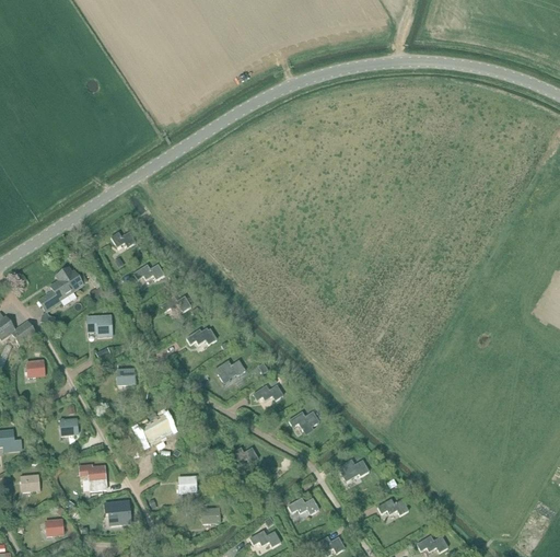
[(119,231),(111,236),(117,247),(125,243),(126,246),(136,241),(129,231),(121,235),(119,231)]
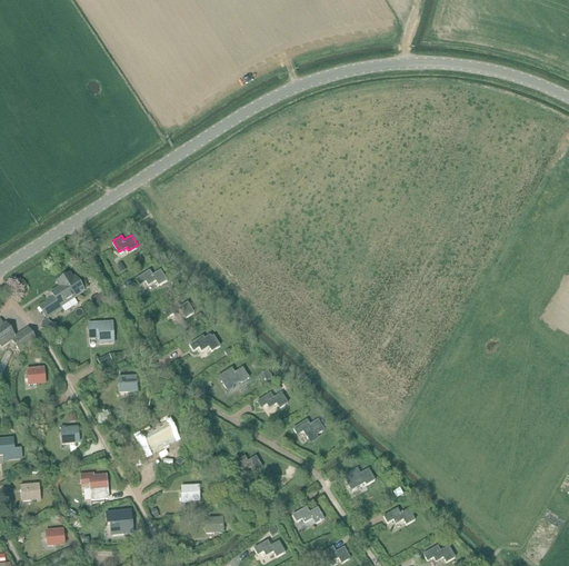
[(121,260),(116,264),(120,270),(126,267),(121,260)]
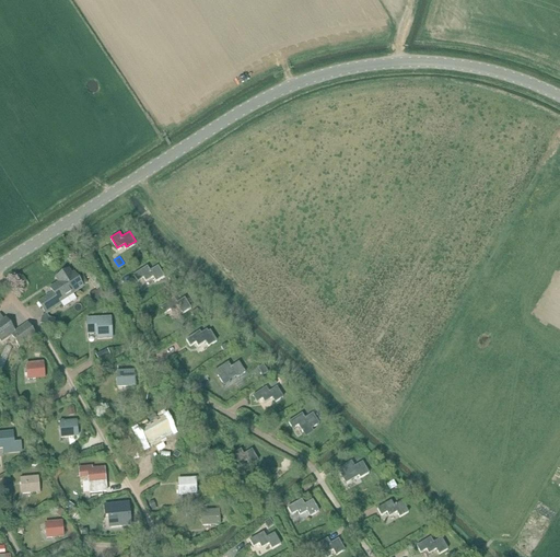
[(147,265),(135,273),(138,278),(143,275),(146,279),(153,275),(155,279),(164,275),(158,264),(150,269),(147,265)]
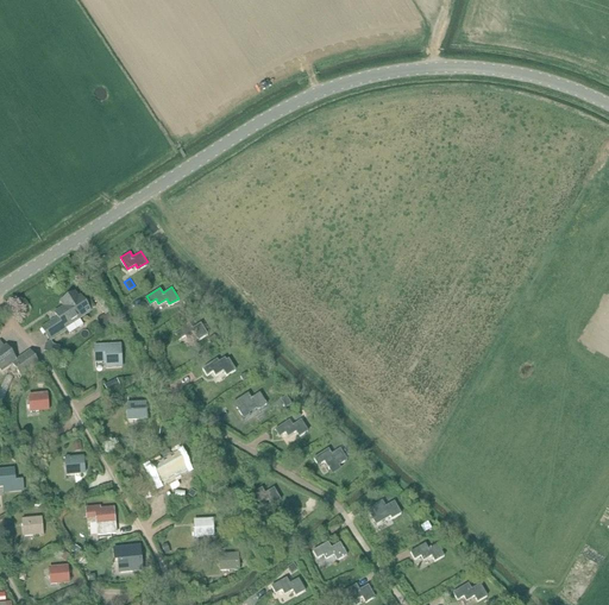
[(58,315),(43,325),(51,338),(68,327),(66,325),(90,309),(81,294),(80,295),(76,290),(62,298),(66,304),(56,310),(58,315)]
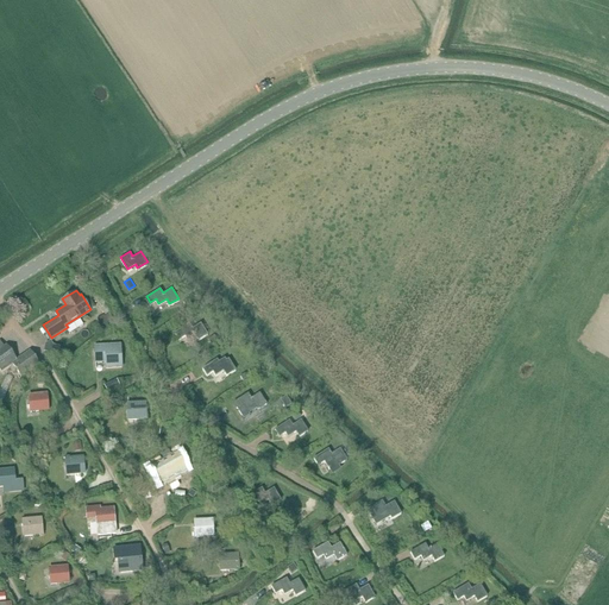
[(186,295),(182,298),(188,307),(193,303),(186,295)]
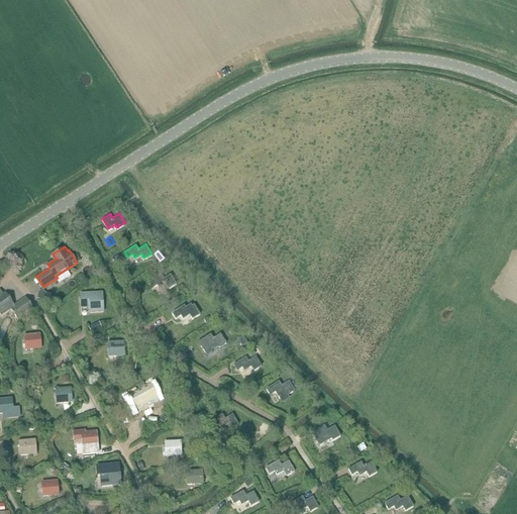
[(87,266),(82,270),(86,275),(91,272),(87,266)]
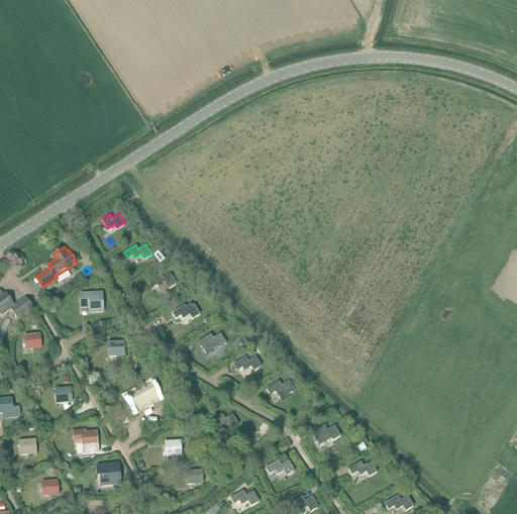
[(161,274),(147,282),(151,287),(157,284),(159,287),(166,283),(169,287),(176,283),(171,274),(164,279),(161,274)]
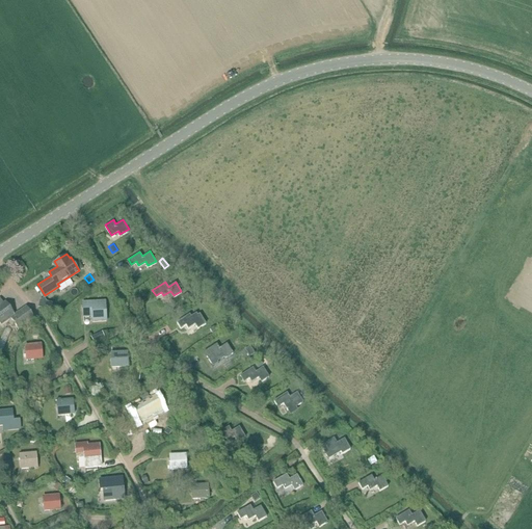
[(191,296),(187,291),(182,295),(185,300),(191,296)]
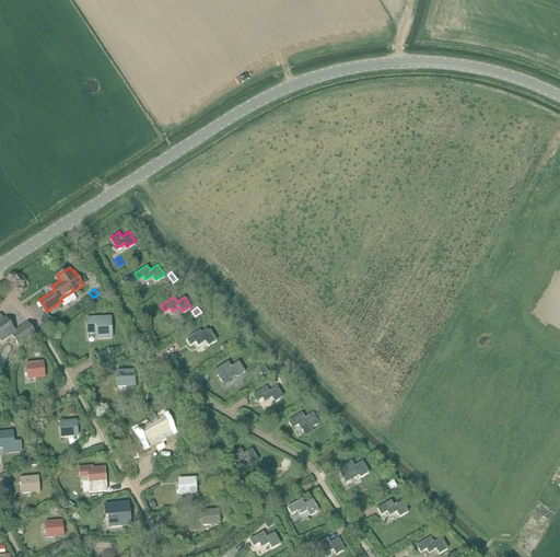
[(86,316),(88,331),(97,331),(97,336),(112,336),(111,315),(86,316)]
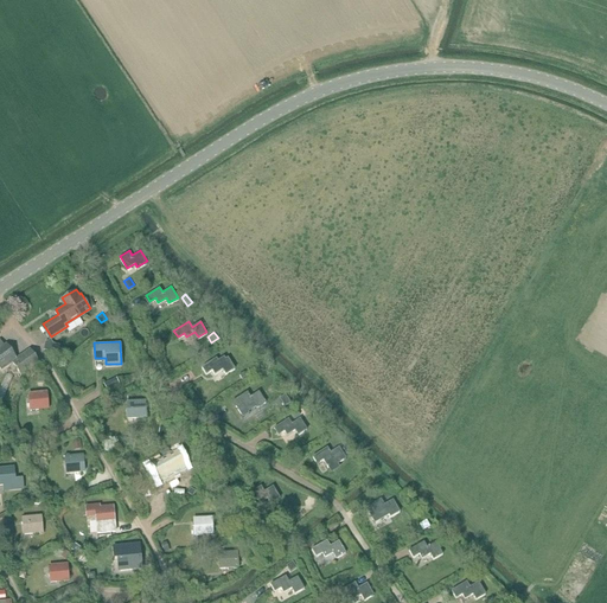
[(5,344),(0,346),(0,366),(1,369),(12,360),(21,374),(39,361),(30,347),(17,357),(6,342),(5,344)]
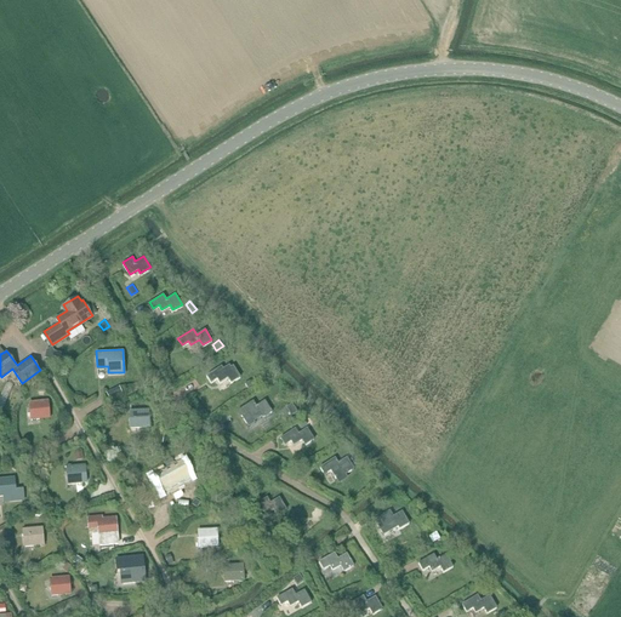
[(221,365),(206,375),(210,381),(216,377),(218,381),(227,376),(231,382),(240,376),(233,364),(224,370),(221,365)]
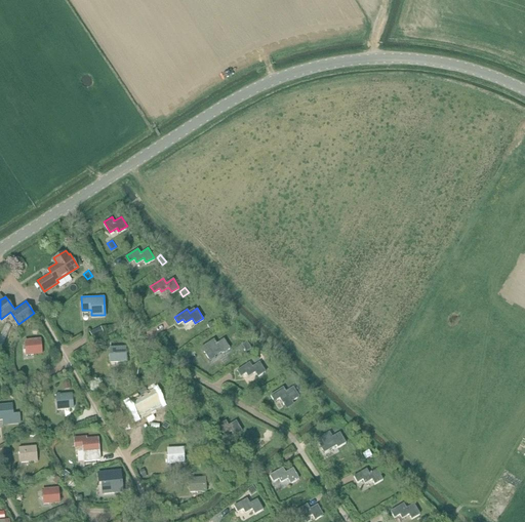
[(101,326),(90,331),(93,337),(104,332),(101,326)]
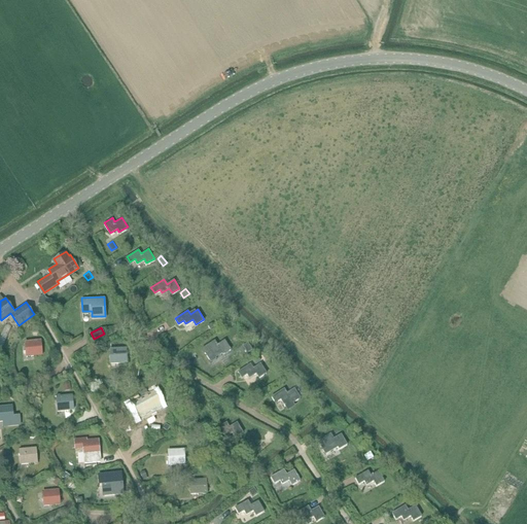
[(215,339),(203,348),(206,353),(210,350),(212,353),(220,348),(223,353),(232,348),(224,338),(217,343),(215,339)]
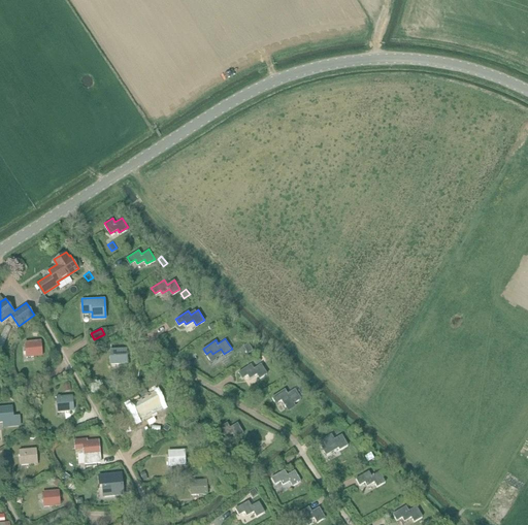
[(40,340),(25,341),(26,354),(41,353),(40,340)]
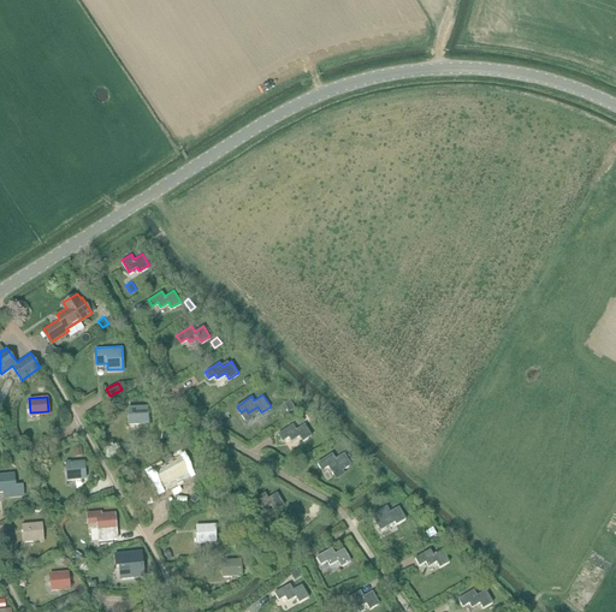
[(289,398),(283,402),(289,410),(295,406),(289,398)]
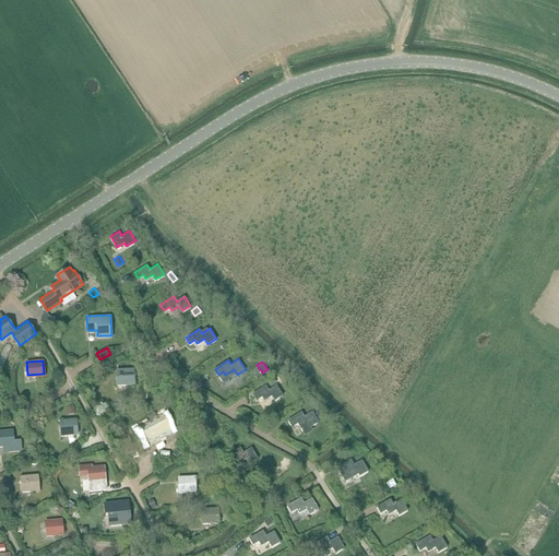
[(133,369),(117,369),(117,382),(134,381),(133,369)]
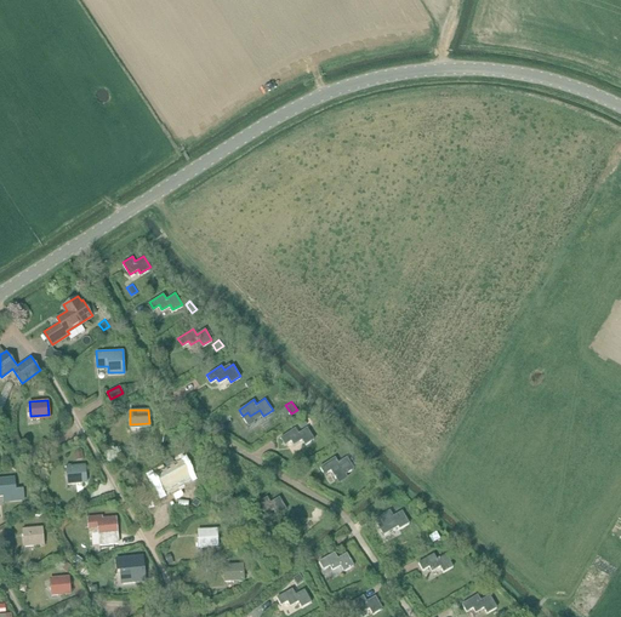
[(296,427),(281,435),(285,443),(291,440),(294,445),(302,440),(305,444),(314,438),(307,426),(298,432),(296,427)]
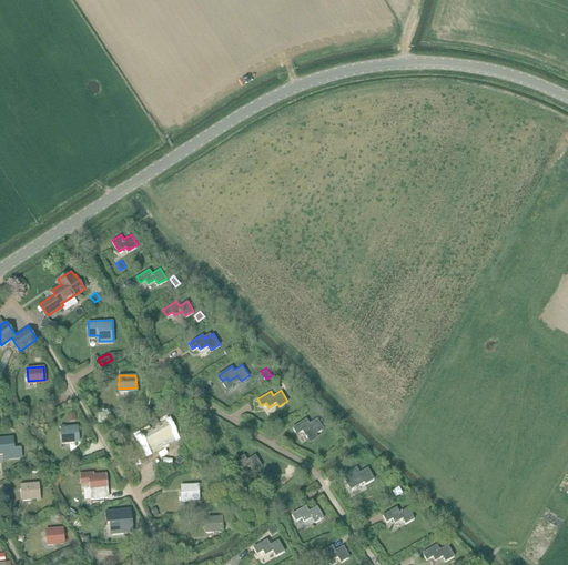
[(150,424),(137,432),(144,445),(171,430),(163,416),(158,421),(154,415),(146,419),(150,424)]
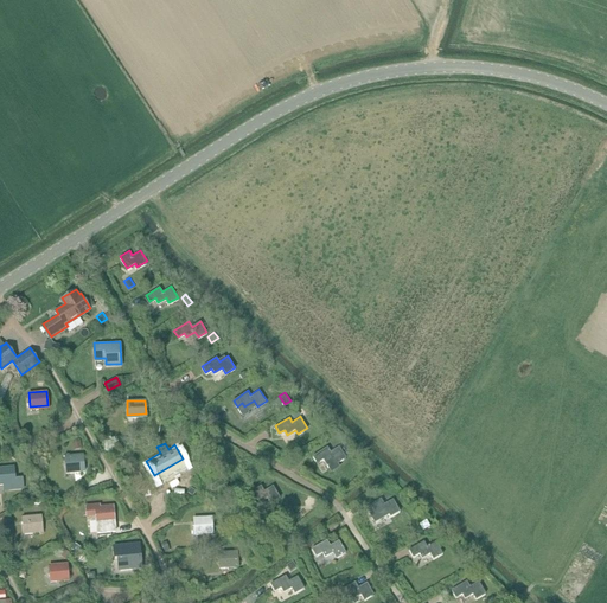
[(327,447),(313,455),(318,462),(324,459),(327,463),(326,464),(328,467),(328,466),(331,469),(338,464),(338,462),(346,457),(338,446),(330,450),(327,447)]
